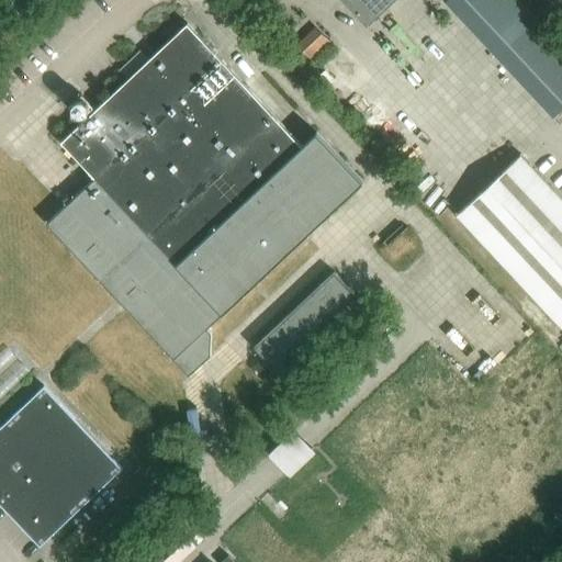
[(394,0),(341,0),(367,26),(394,0)]
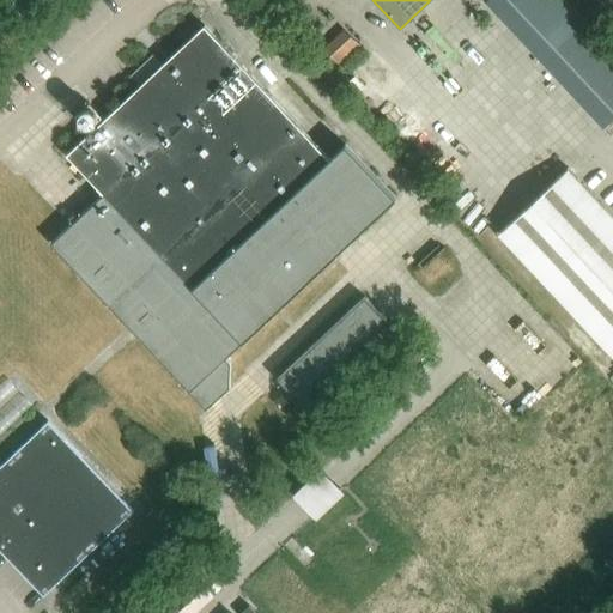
[(612,52),(564,0),(484,0),(604,127),(612,117),(612,52)]
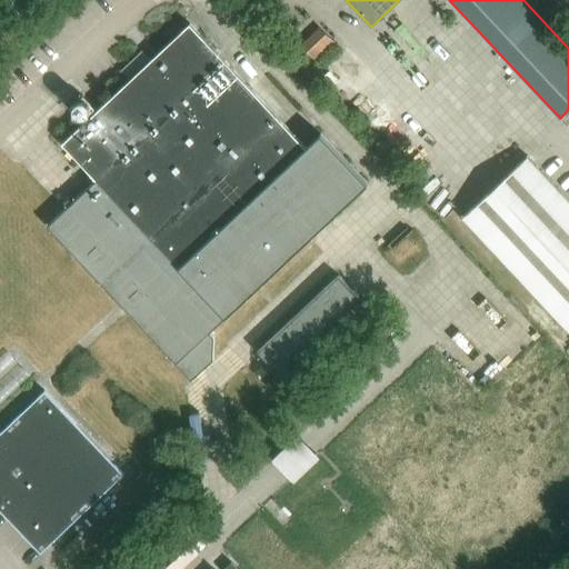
[(305,147),(189,23),(61,145),(95,180),(46,226),(190,379),(212,359),(212,336),(209,331),(367,183),(320,133),(305,147)]
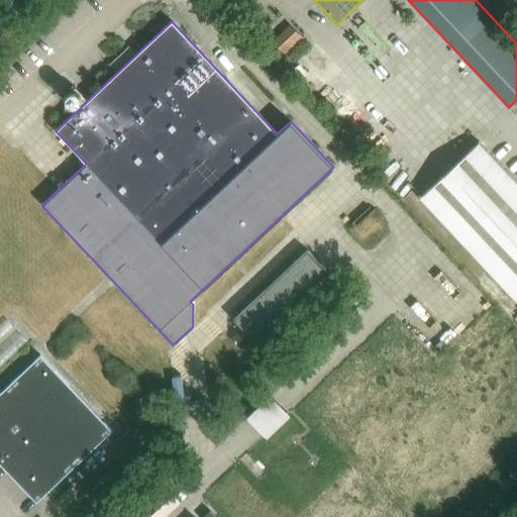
[(294,21),(277,37),(290,53),(308,35),(294,21)]
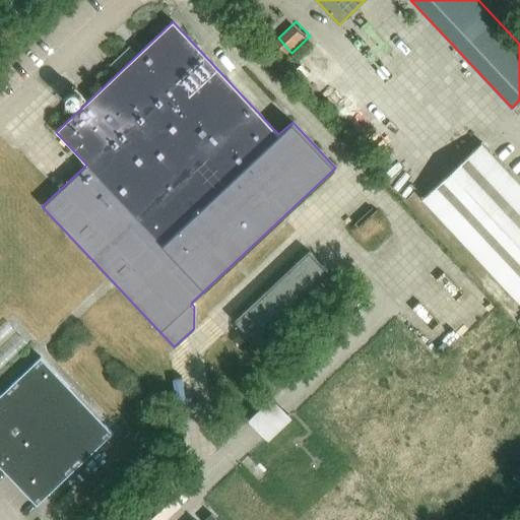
[(519,299),(519,184),(481,143),(480,141),(419,198),(517,302),(519,299)]
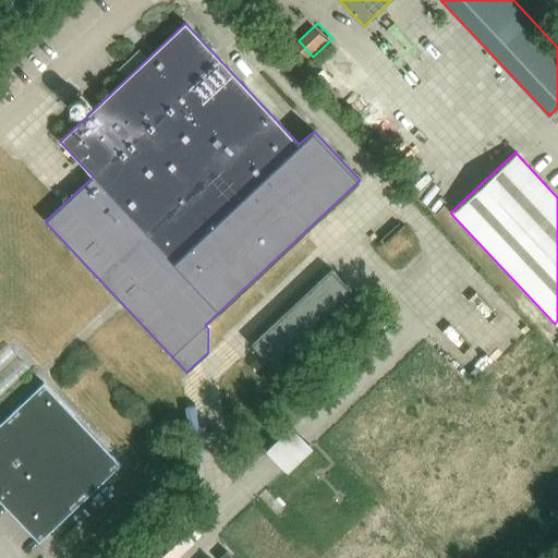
[(271,366),(351,291),(331,270),(252,344),(271,366)]
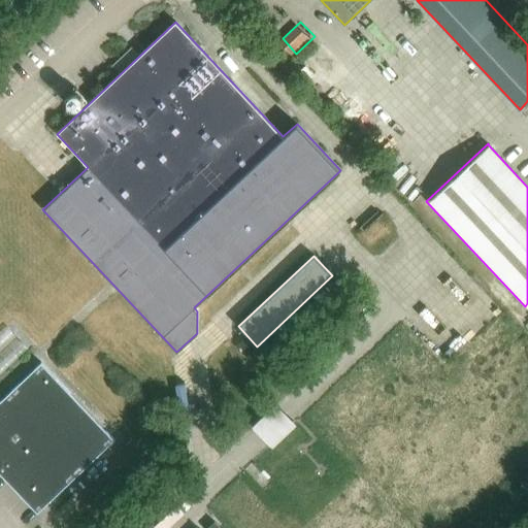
[(0,472),(37,513),(114,440),(42,362),(0,401),(0,472)]
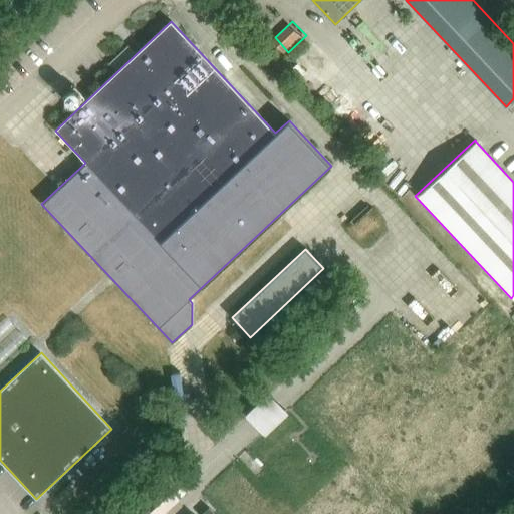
[(273,390),(249,413),(269,434),(293,411),(273,390)]
